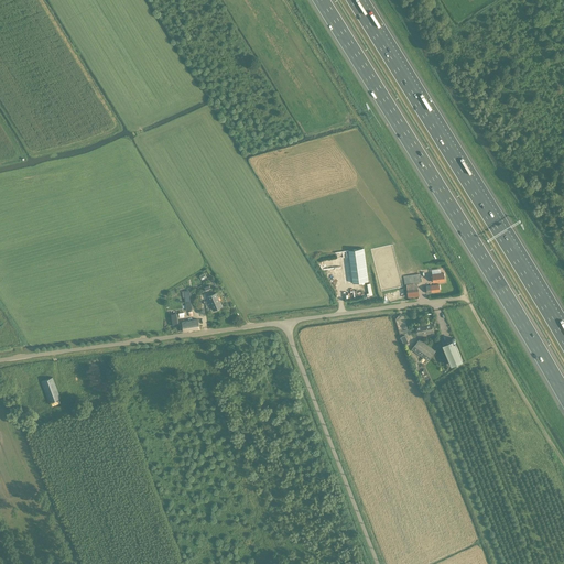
[(365,253),(354,255),(356,277),(367,275),(365,253)]
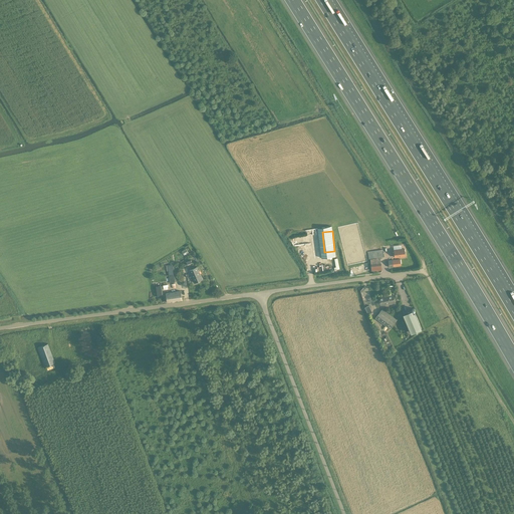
[(382,249),(367,252),(368,259),(370,259),(388,256),(387,252),(383,253),(382,249)]
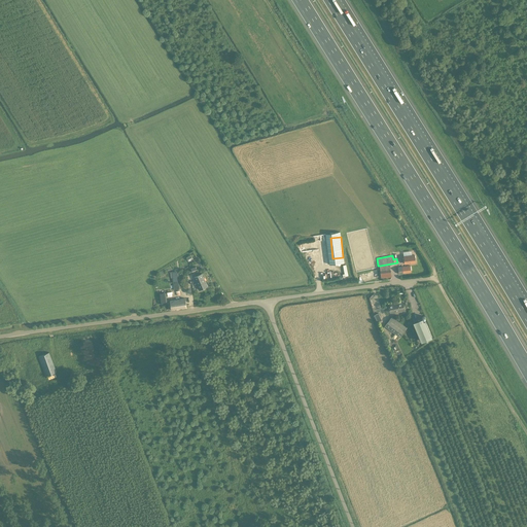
[(415,255),(403,256),(405,264),(415,262),(415,255)]
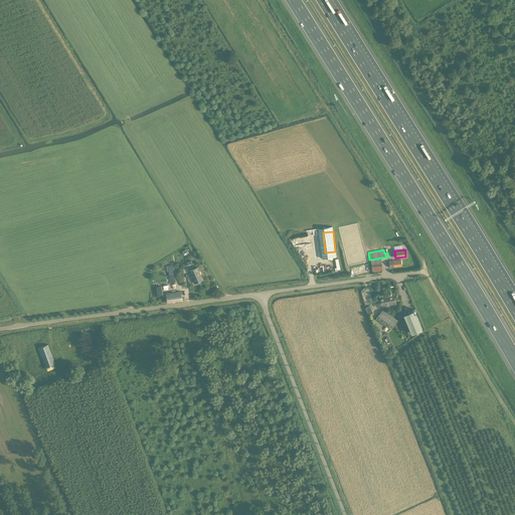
[(354,261),(356,267),(364,264),(362,258),(354,261)]
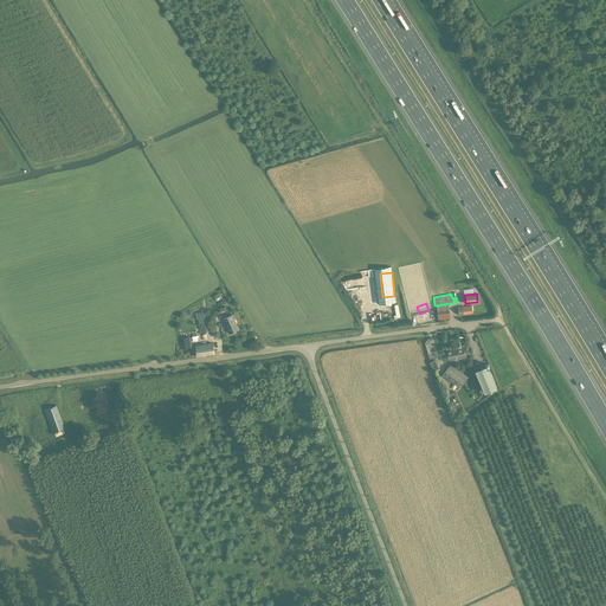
[(449,304),(437,305),(438,320),(450,318),(449,304)]
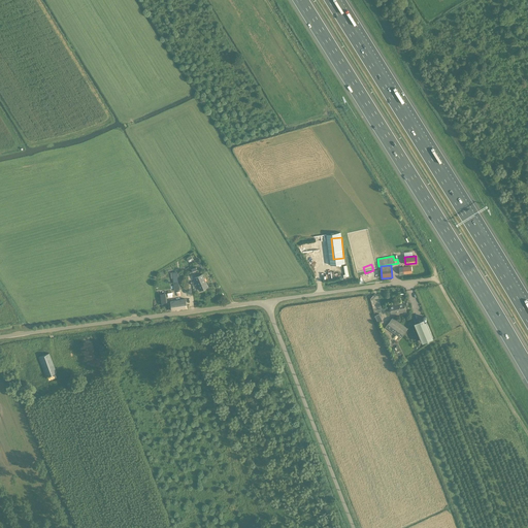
[(177,272),(170,273),(171,278),(172,277),(174,291),(179,290),(177,272)]
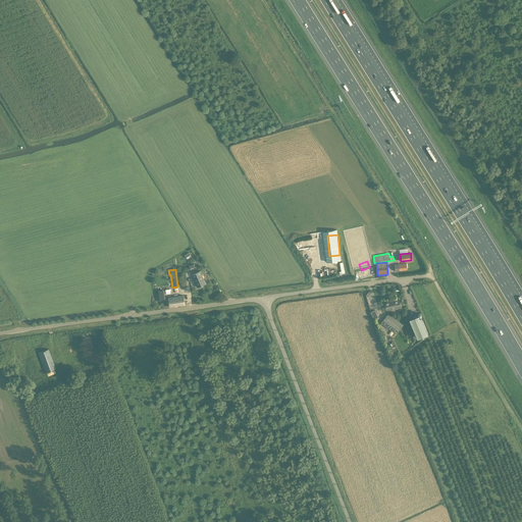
[(200,271),(193,275),(198,288),(206,283),(200,271)]
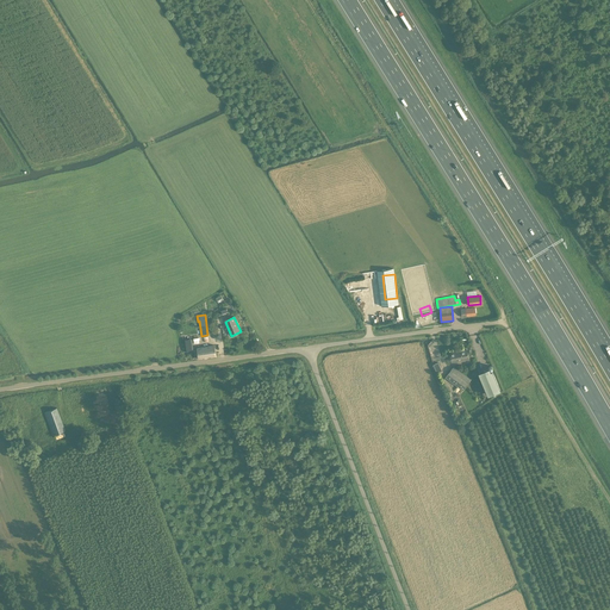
[(215,346),(197,348),(199,359),(217,356),(215,346)]
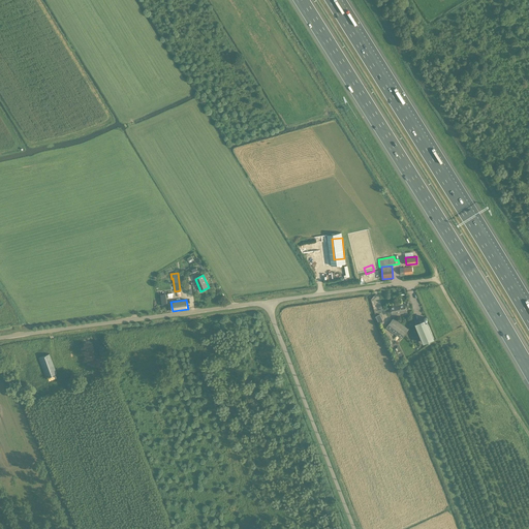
[(392,314),(406,312),(405,304),(391,306),(392,314)]
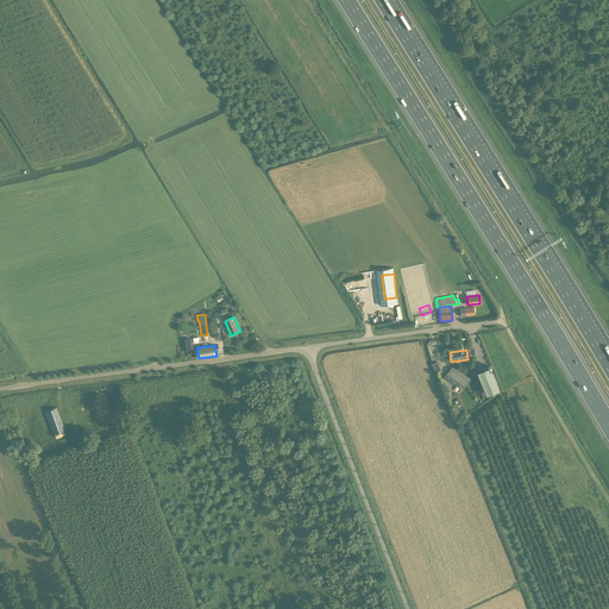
[(470,378),(453,365),(445,377),(462,389),(470,378)]
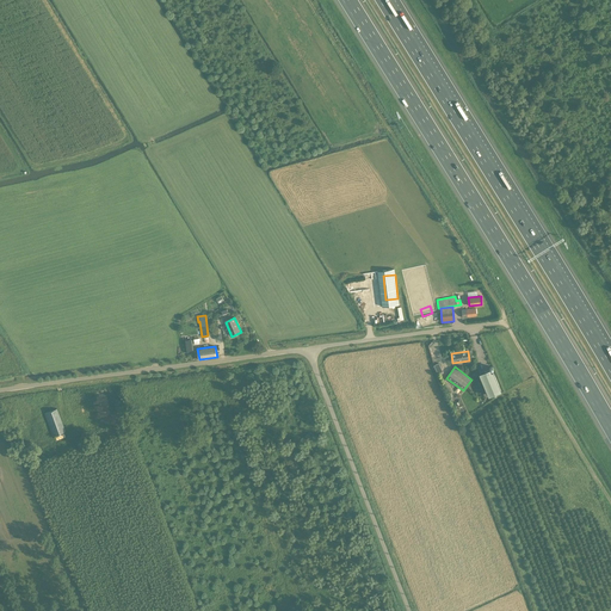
[(480,374),(488,395),(500,390),(492,369),(480,374)]
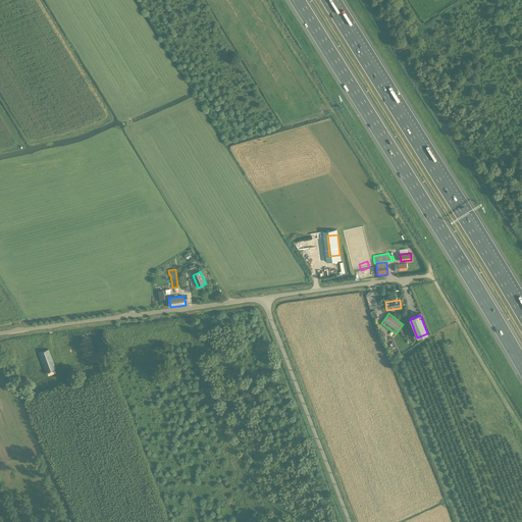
[(390,344),(387,348),(392,357),(396,357),(390,344)]
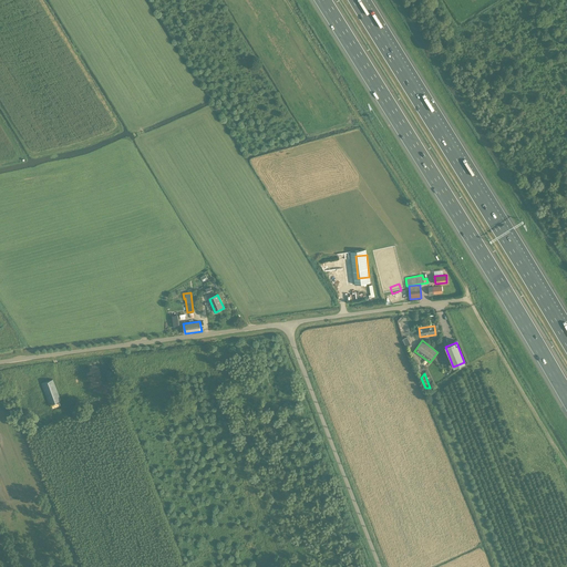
[(61,401),(53,379),(41,383),(49,404),(61,401)]
